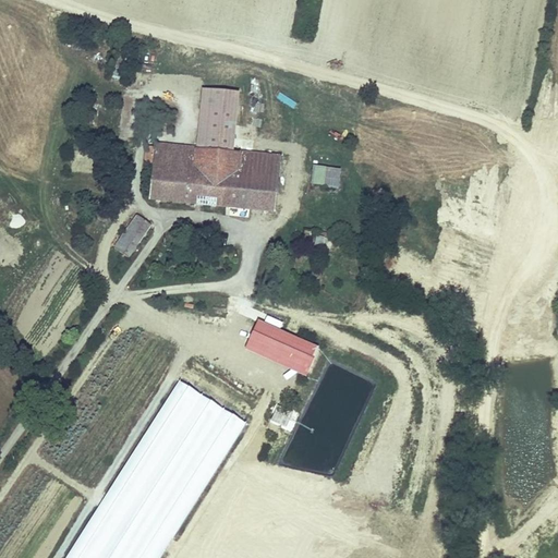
[(204,84),(198,146),(235,150),(242,88),(204,84)]
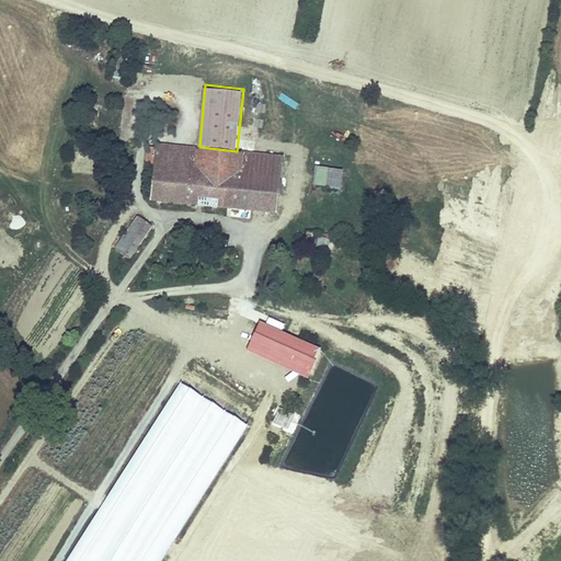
[(155,164),(194,168),(196,147),(157,142),(155,164)]
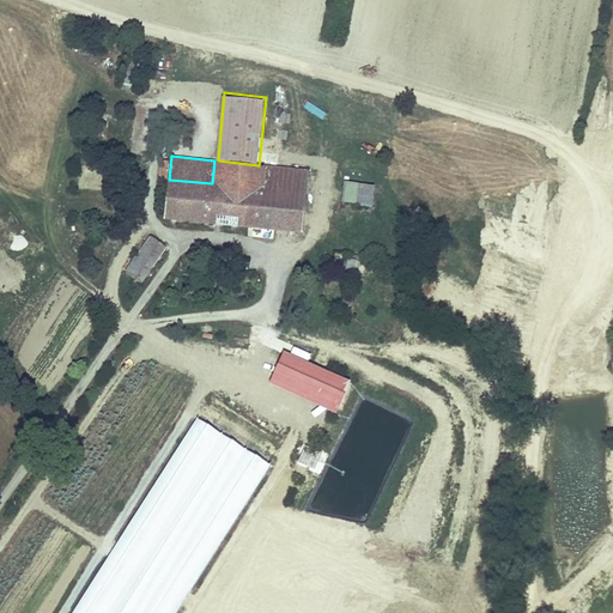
[(169,180),(164,217),(274,228),(277,205),(260,204),(265,165),(259,165),(218,161),(214,161),(212,183),(169,180)]
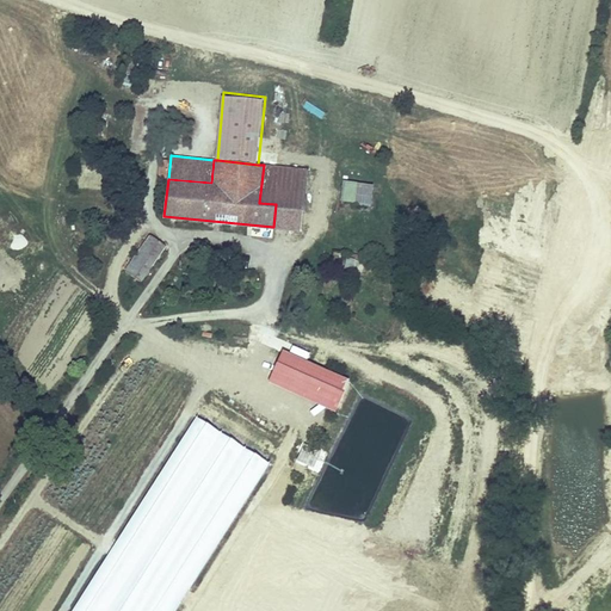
[(309,170),(264,165),(259,203),(276,204),(273,227),(303,230),(309,170)]
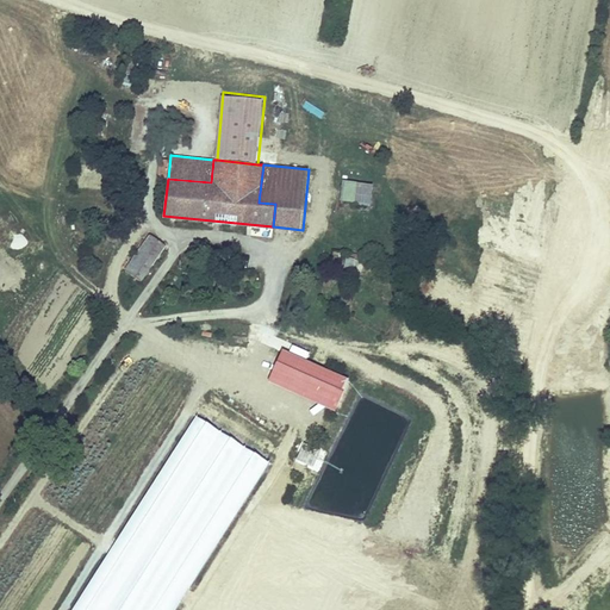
[(362,180),(343,179),(341,200),(360,201),(362,180)]
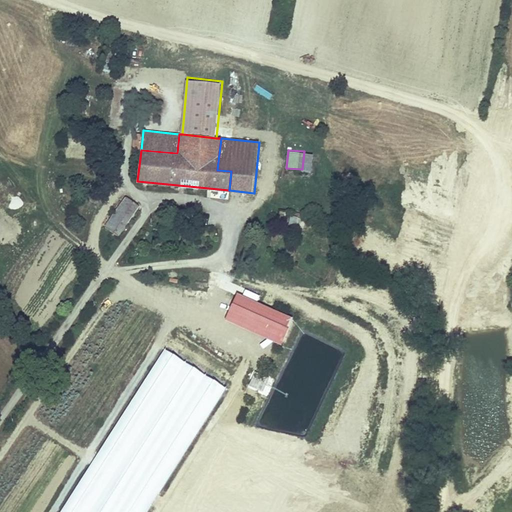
[(106,225),(120,235),(141,205),(127,195),(106,225)]
